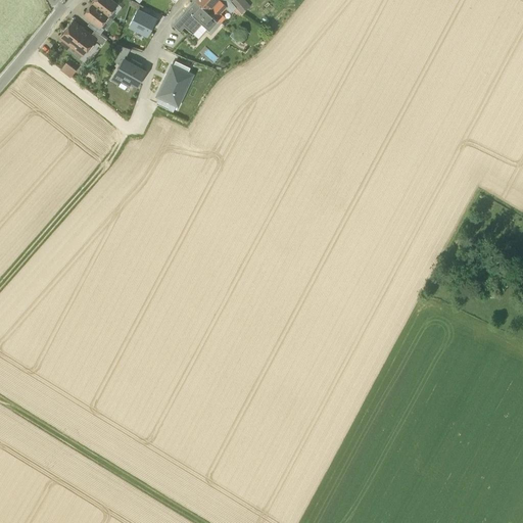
[(95,0),(93,4),(108,15),(116,5),(110,0),(95,0)]
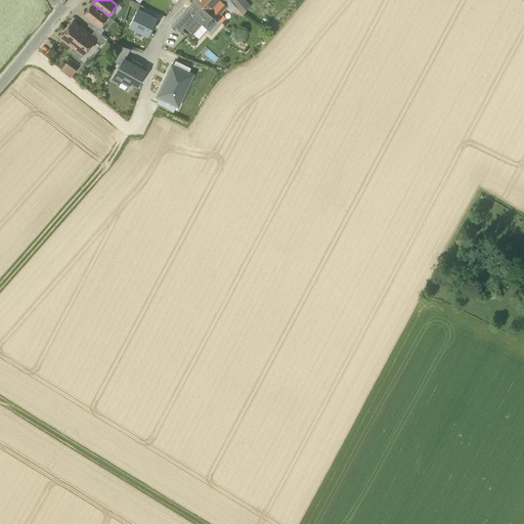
[(144,6),(131,0),(130,6),(138,10),(141,12),(144,6)]
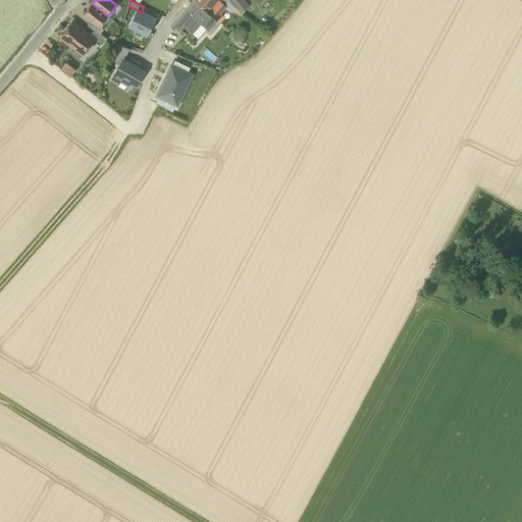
[(197,0),(196,1),(207,12),(217,0),(197,0)]
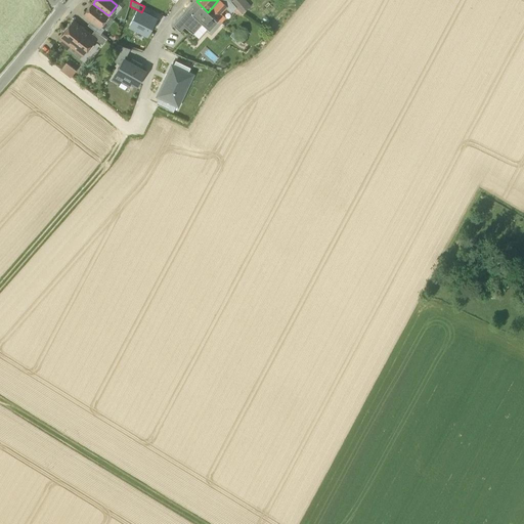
[(226,6),(219,0),(218,0),(208,12),(215,18),(220,13),(225,8),(226,6)]
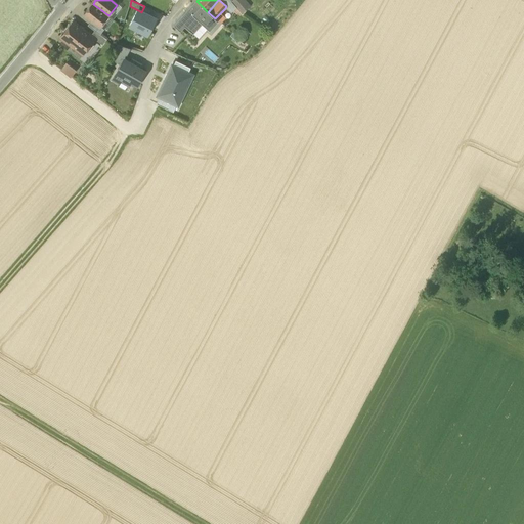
[(231,13),(236,8),(231,2),(232,1),(231,0),(219,0),(226,6),(225,8),(231,13)]
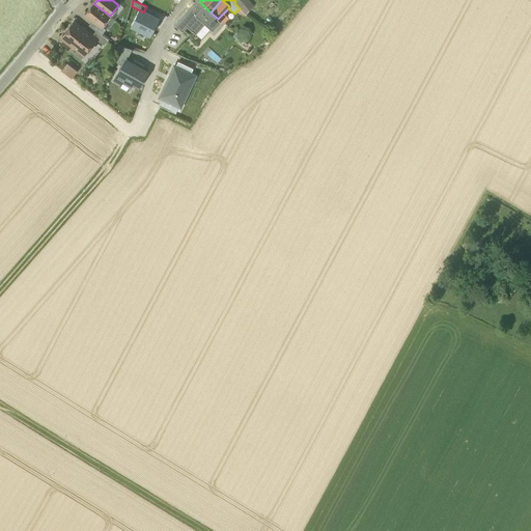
[(253,7),(247,0),(235,0),(235,1),(234,2),(240,8),(245,15),(253,7)]
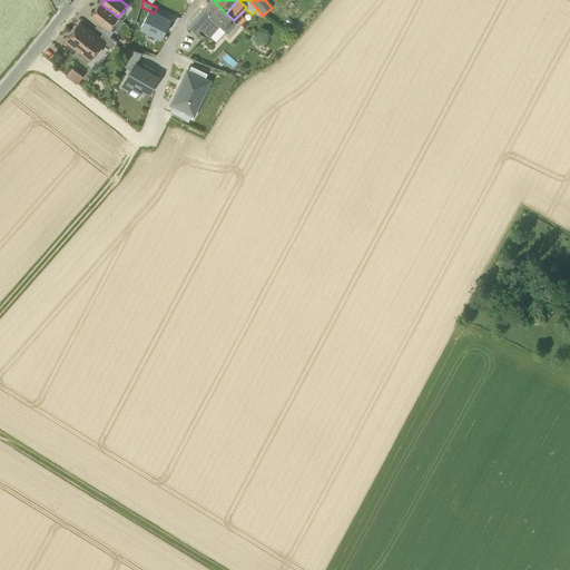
[(213,1),(190,27),(197,33),(200,29),(206,35),(217,22),(219,26),(226,31),(228,32),(237,23),(234,20),(226,13),(214,1),(213,1)]
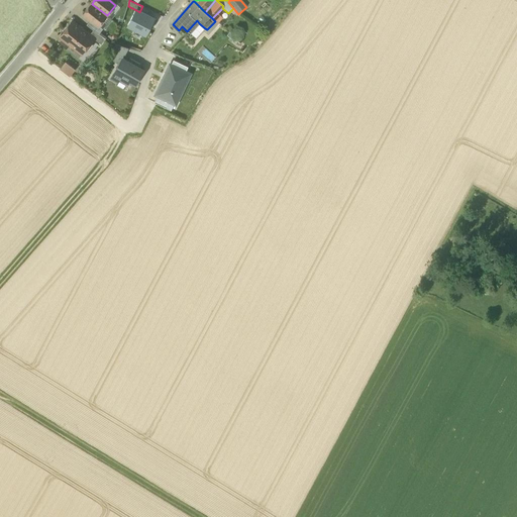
[(99,26),(107,15),(92,4),(88,9),(87,8),(83,14),(91,20),(98,26),(99,26)]
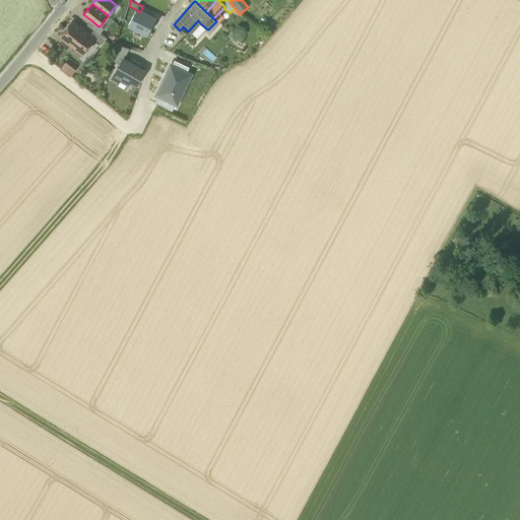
[(121,8),(116,5),(108,15),(112,19),(121,8)]
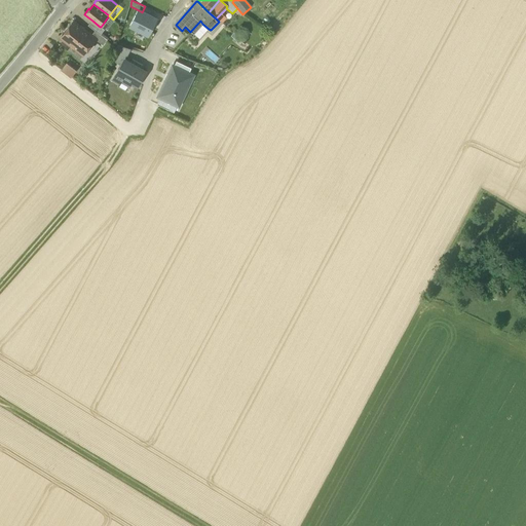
[(142,12),(139,10),(129,27),(148,36),(156,20),(142,12)]
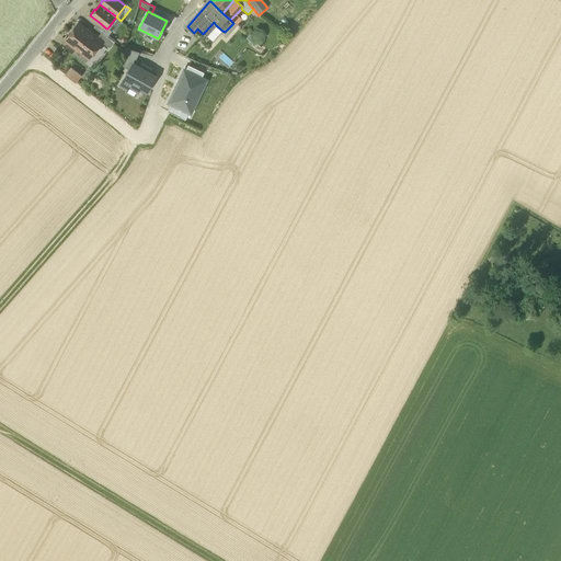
[(240,19),(236,14),(230,20),(236,24),(240,19)]
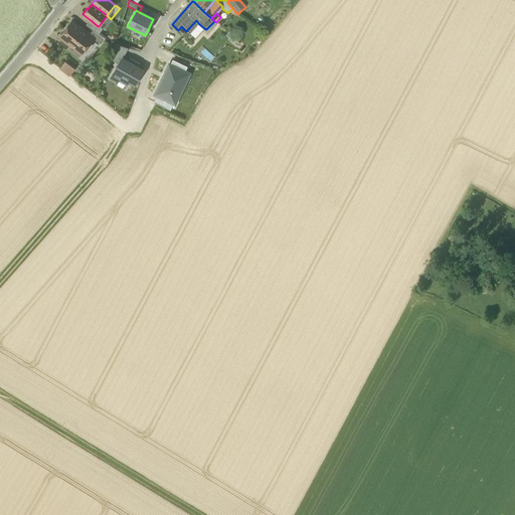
[(111,19),(107,15),(99,26),(103,29),(104,30),(112,19),(111,19)]
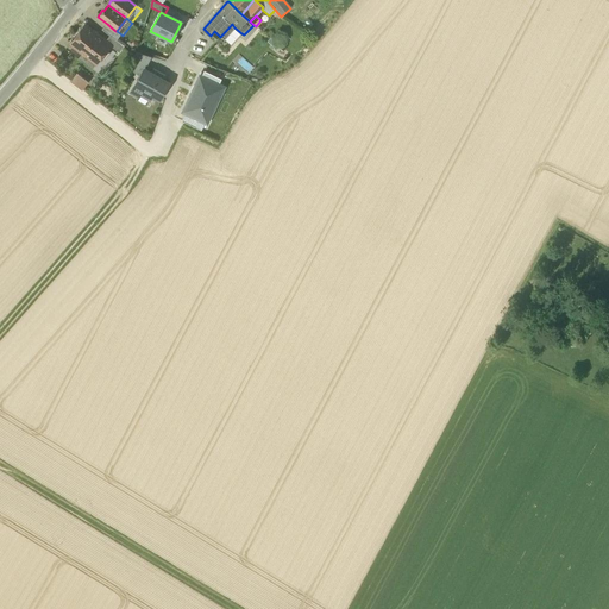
[(102,30),(110,36),(117,41),(121,35),(117,31),(115,31),(107,24),(102,30)]
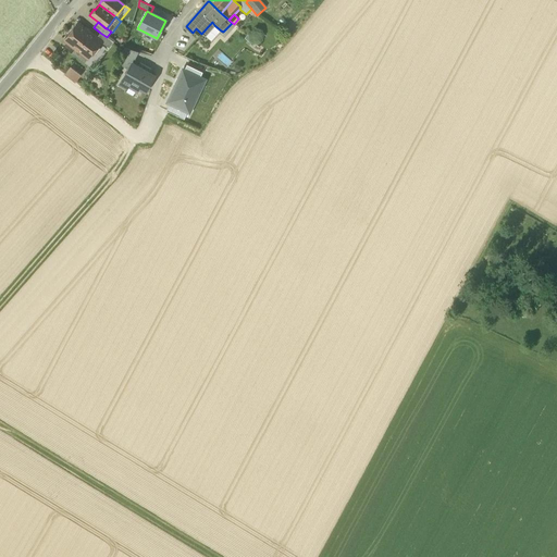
[(212,22),(201,34),(205,36),(214,25),(212,22)]
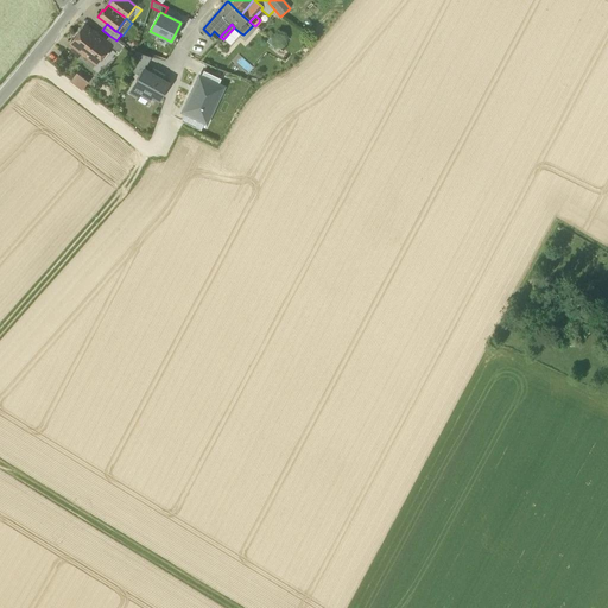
[(82,54),(96,64),(111,46),(111,45),(106,40),(84,25),(70,44),(82,54)]
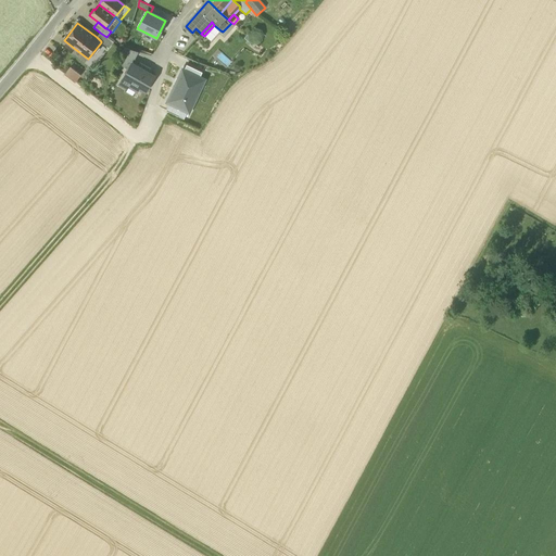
[(214,25),(204,36),(211,41),(220,30),(214,25)]
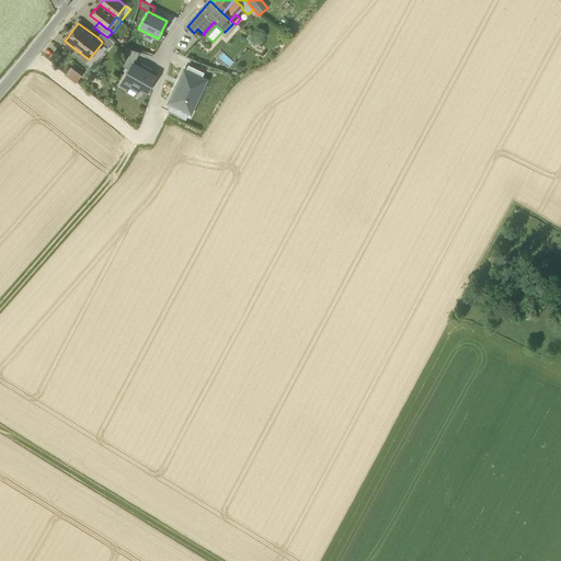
[(114,43),(107,37),(101,33),(98,37),(102,42),(102,43),(110,48),(114,43)]
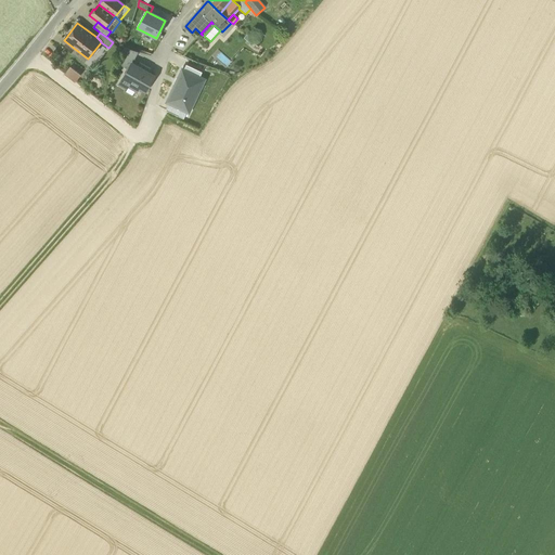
[(131,63),(132,63),(139,52),(124,48),(118,64),(128,69),(131,63)]
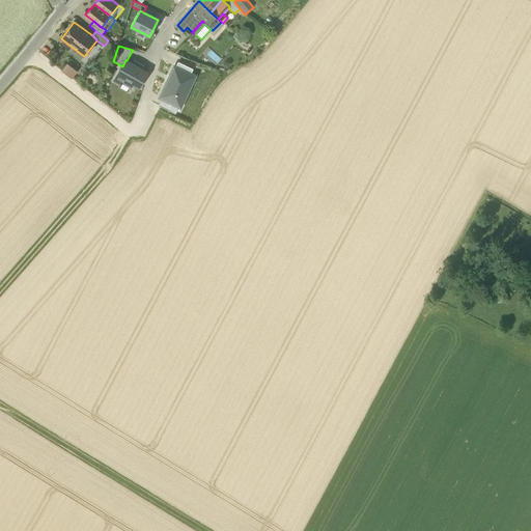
[(67,51),(80,61),(84,56),(72,47),(67,51)]
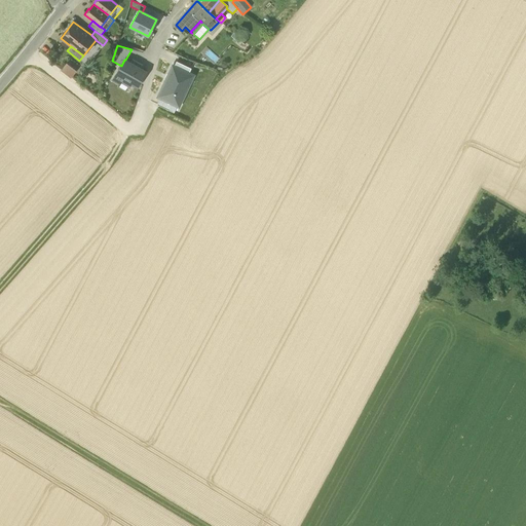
[(133,61),(130,64),(125,60),(124,60),(121,66),(116,74),(117,74),(114,80),(120,83),(121,81),(129,85),(132,82),(138,86),(146,72),(140,68),(142,65),(133,61)]
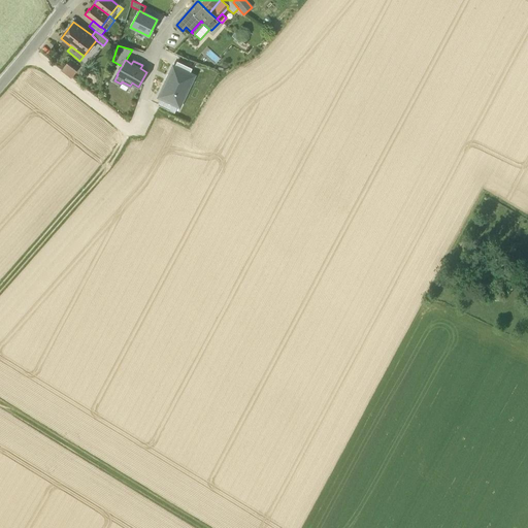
[(178,105),(179,106),(190,83),(187,81),(191,74),(190,73),(184,71),(187,66),(177,62),(175,67),(173,66),(159,97),(161,98),(174,103),(178,105)]
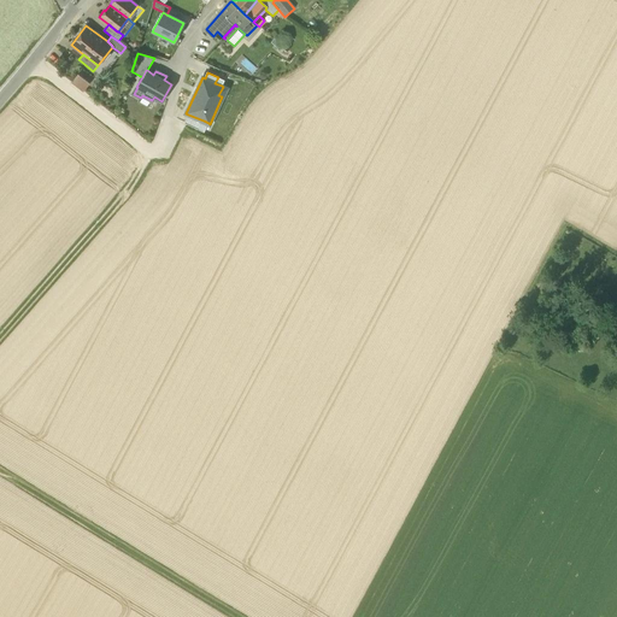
[(72,82),(83,90),(89,83),(78,75),(72,82)]
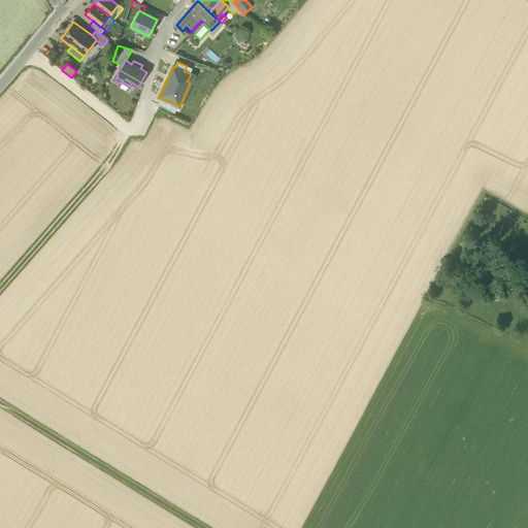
[(158,105),(170,111),(174,103),(161,98),(158,105)]
